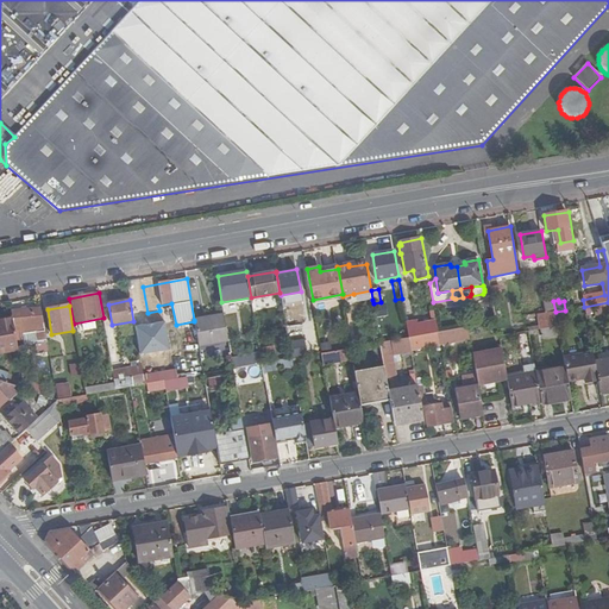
[(13,319),(17,340),(24,339),(26,352),(39,350),(39,352),(43,352),(43,355),(49,353),(43,316),(35,316),(33,309),(20,312),(20,314),(12,315),(13,319)]
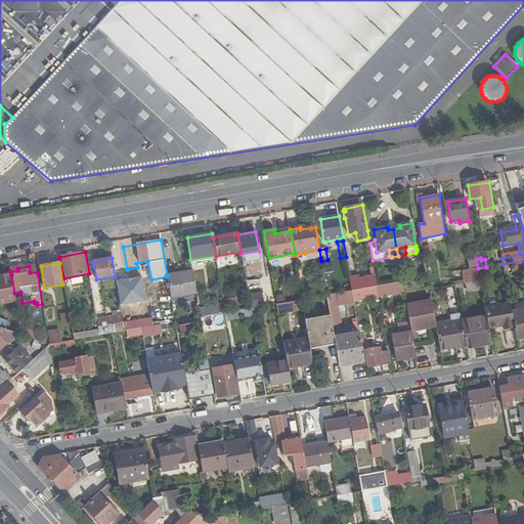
[(478,268),(470,269),(473,282),(480,281),(478,274),(478,268)]
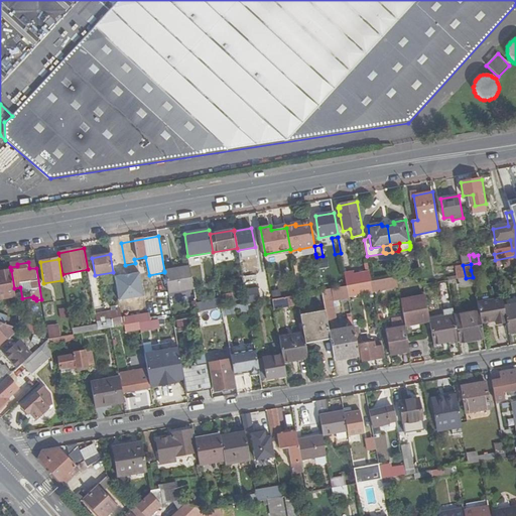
[(189,267),(164,271),(164,272),(168,292),(194,287),(189,267)]
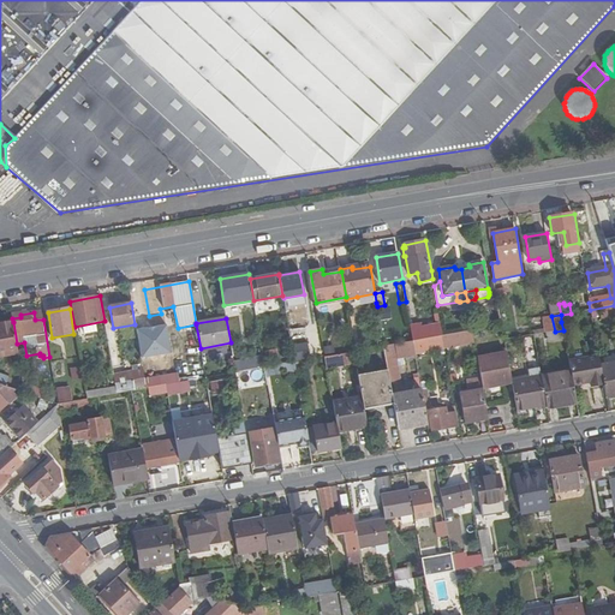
[(0,330),(0,357),(18,354),(17,344),(13,322),(0,324),(1,332),(0,330)]
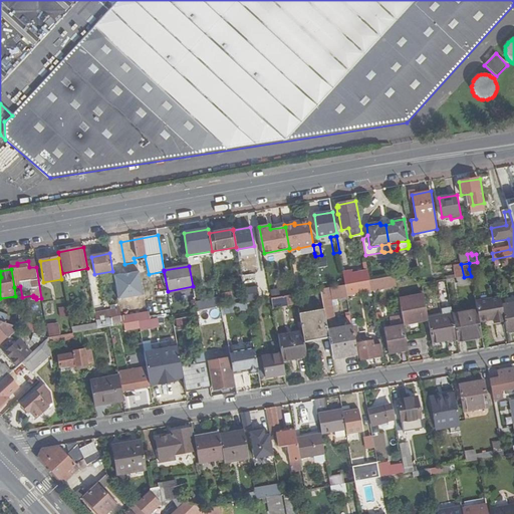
[(351,271),(343,272),(345,285),(360,282),(369,281),(368,271),(352,274),(351,271)]
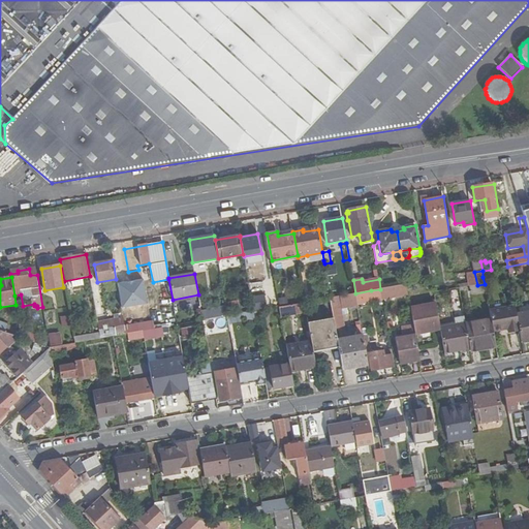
[(382,297),(407,291),(406,284),(380,289),(382,297)]
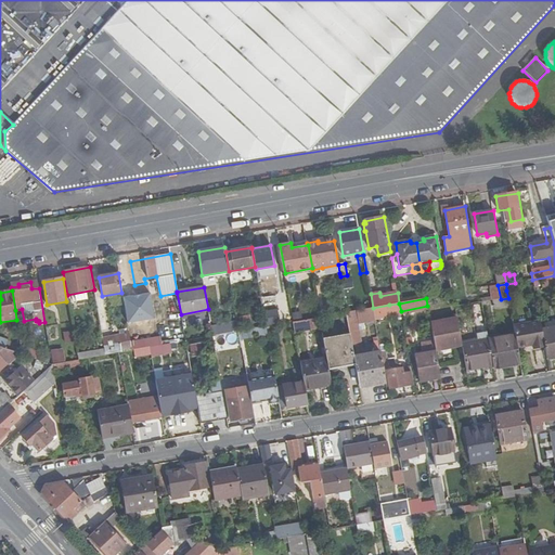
[(390,312),(401,311),(399,304),(389,305),(390,312)]
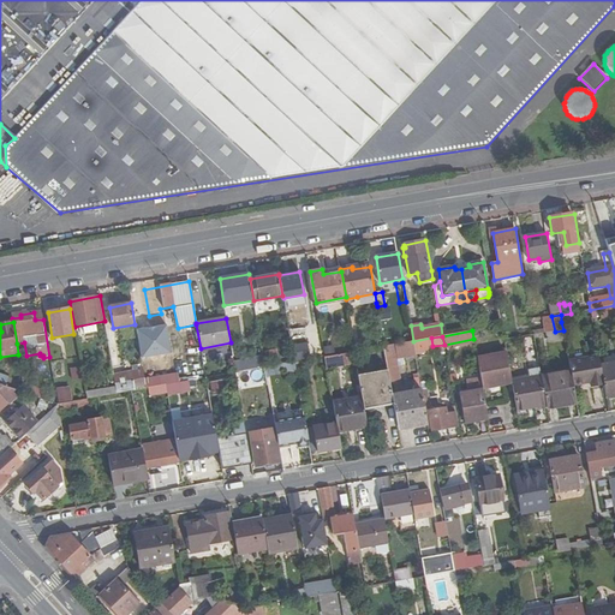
[(431,338),(413,341),(415,350),(433,346),(431,338)]
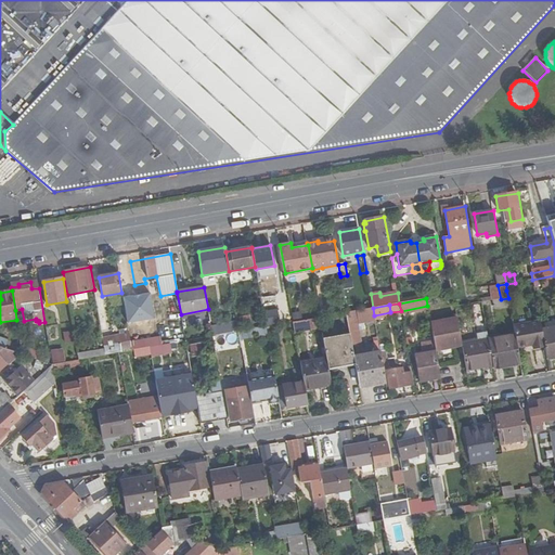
[(373,308),(363,310),(364,318),(374,315),(373,308)]
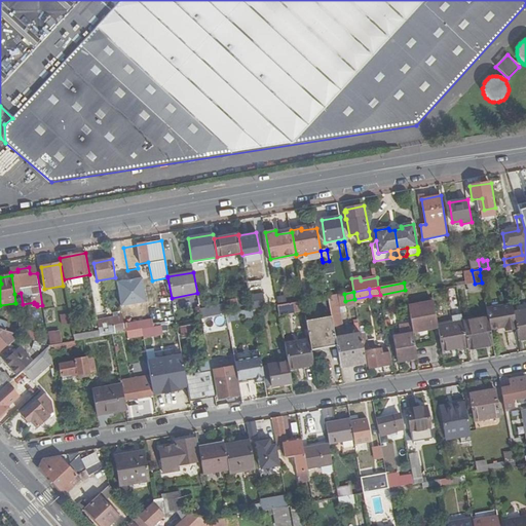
[(345,301),(344,294),(337,295),(338,302),(345,301)]
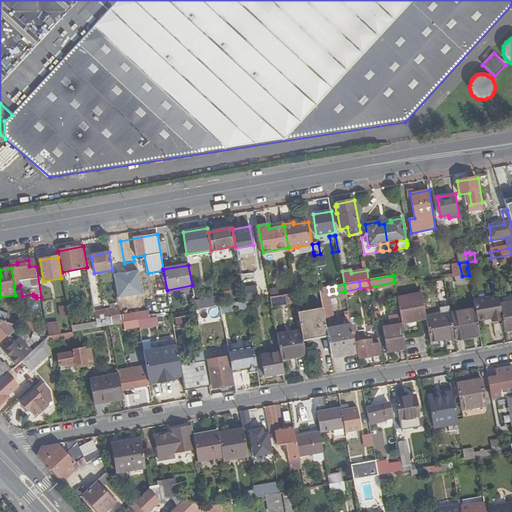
[(329,294),(328,287),(319,288),(323,309),(325,324),(334,322),(329,294)]
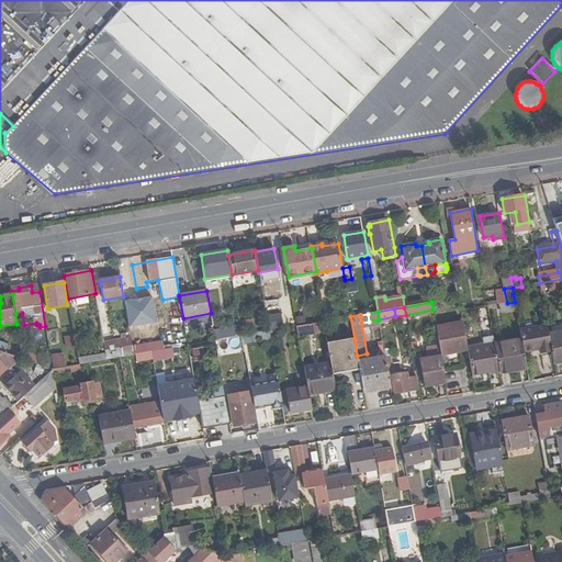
[(280,318),(267,321),(269,328),(281,326),(280,318)]
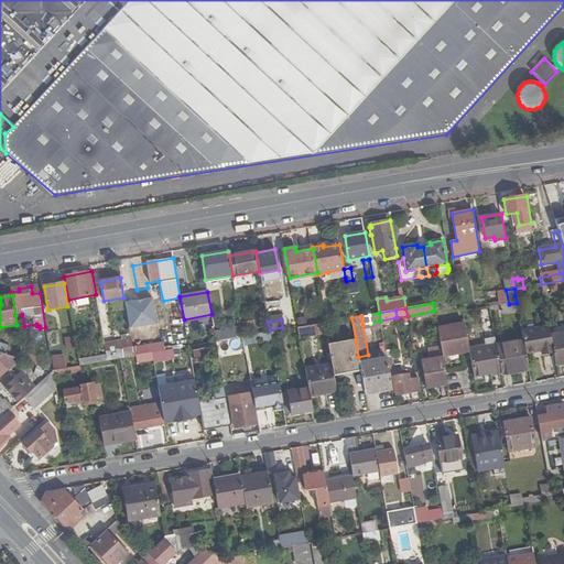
[(299,327),(301,339),(327,334),(325,323),(299,327)]
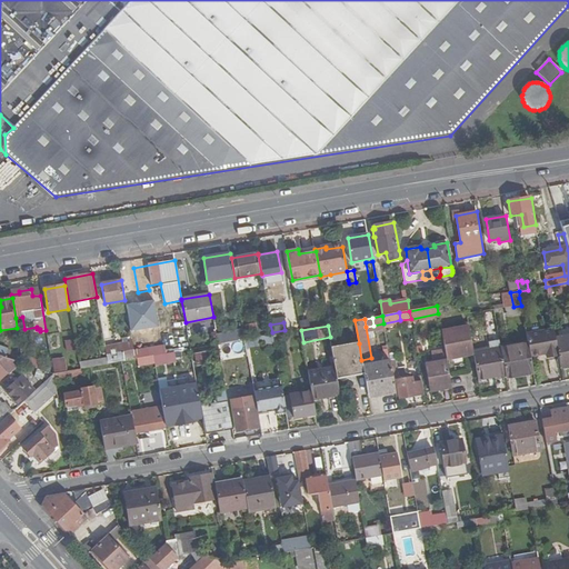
[(473,352),(469,328),(441,332),(446,358),(473,352)]
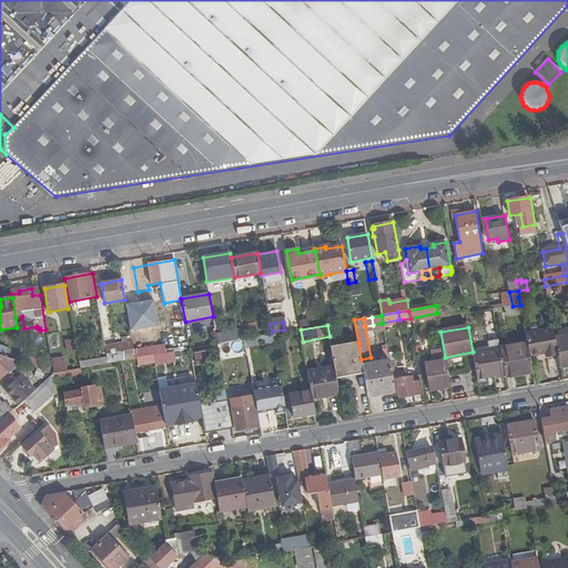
[(527,342),(529,356),(545,354),(545,357),(557,355),(555,337),(553,330),(525,334),(527,342)]
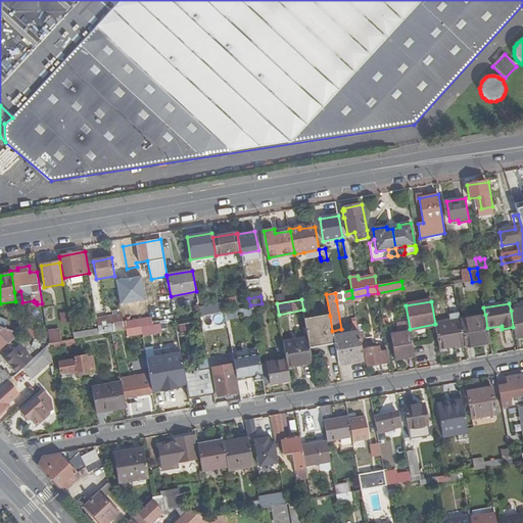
[(217,307),(199,311),(200,318),(218,314),(226,313),(224,304),(217,305),(217,307)]
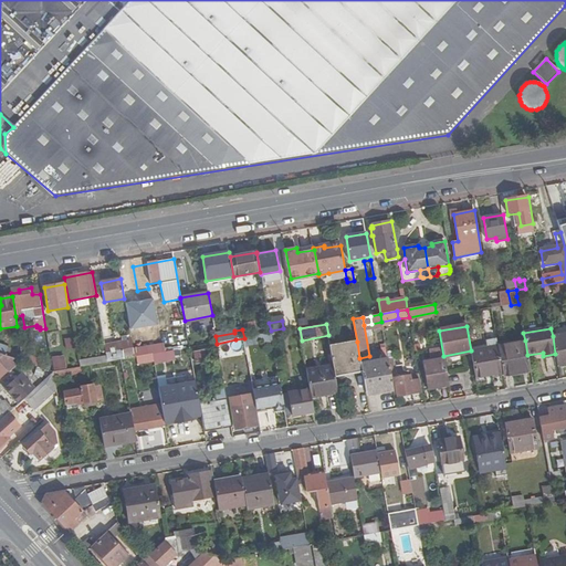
[(271,334),(244,338),(245,345),(249,364),(261,362),(259,348),(273,346),(271,334)]
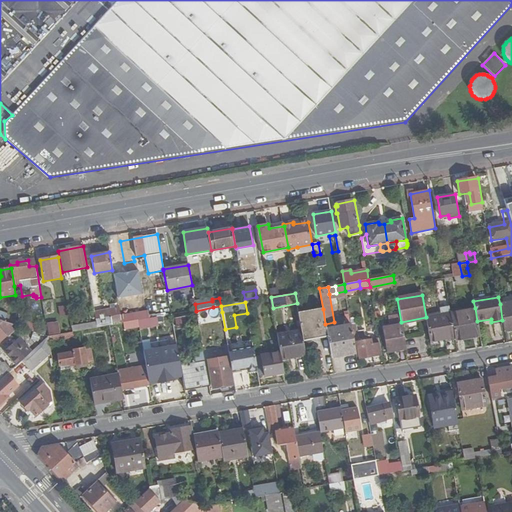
[(504,332),(511,330),(511,302),(500,304),(502,320),(504,332)]
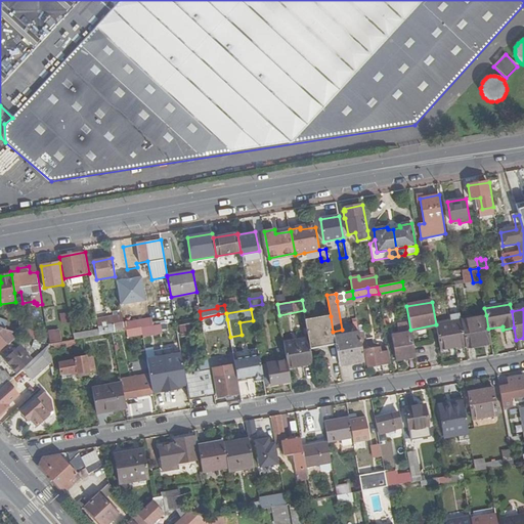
[(124,324),(122,315),(97,319),(100,336),(113,334),(125,332),(124,324)]
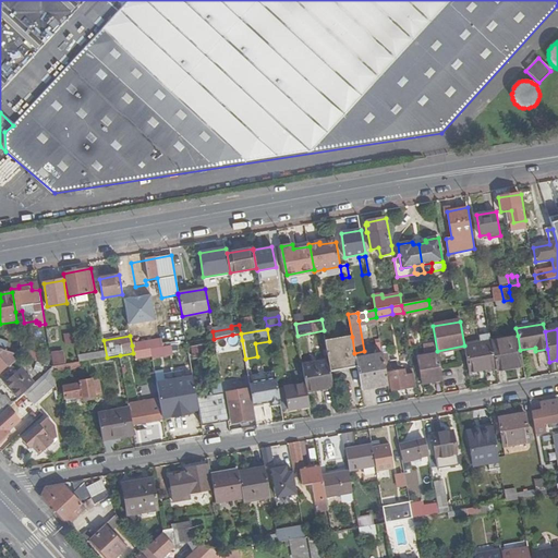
[(497,373),(523,367),(520,350),(518,336),(490,341),(496,368),(497,373)]
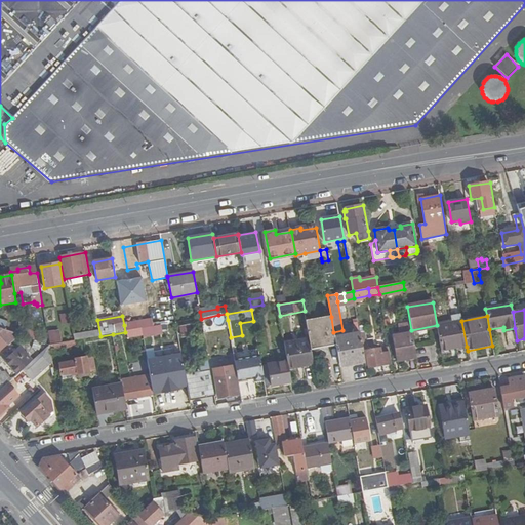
[(307,322),(310,338),(310,344),(328,340),(329,345),(335,344),(334,337),(333,332),(331,317),(307,322)]
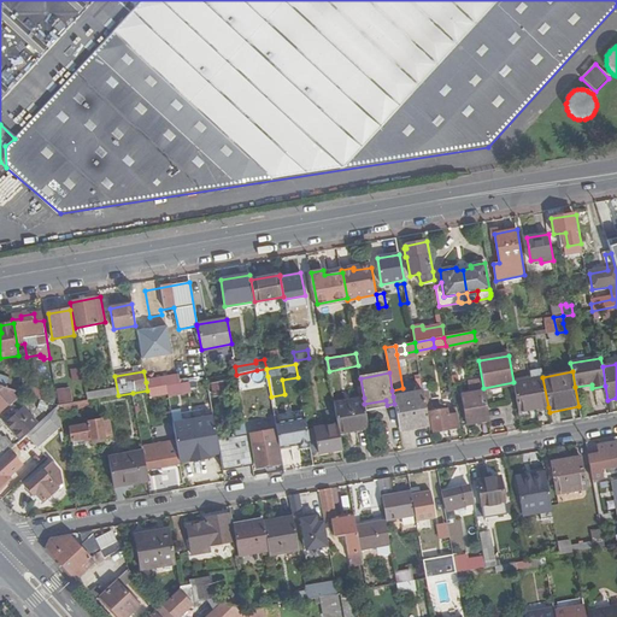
[(178,376),(146,382),(147,391),(162,388),(176,386),(180,385),(178,376)]
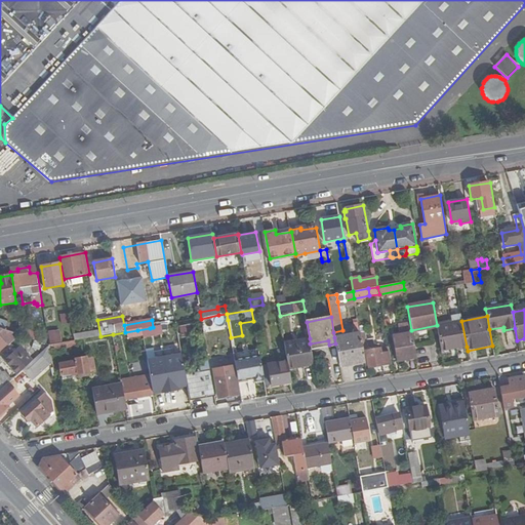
[(437,325),(441,351),(467,347),(461,321),(437,325)]
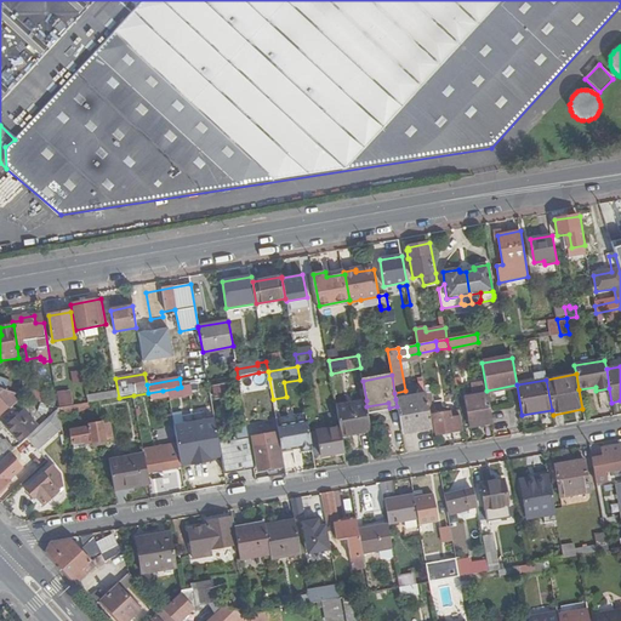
[(224,385),(214,387),(216,400),(227,398),(224,385)]
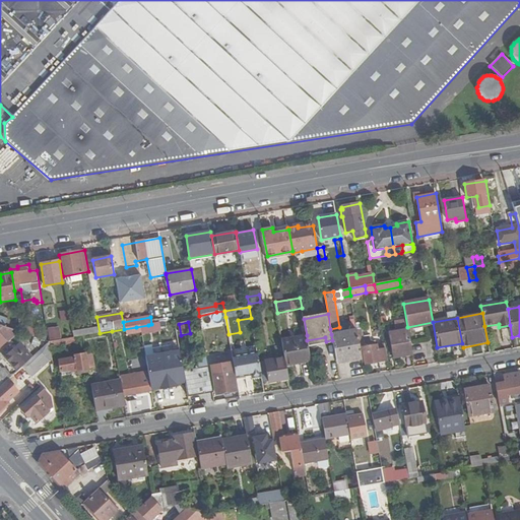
[(8,330),(9,329),(4,327),(0,325),(0,347),(13,336),(8,330)]
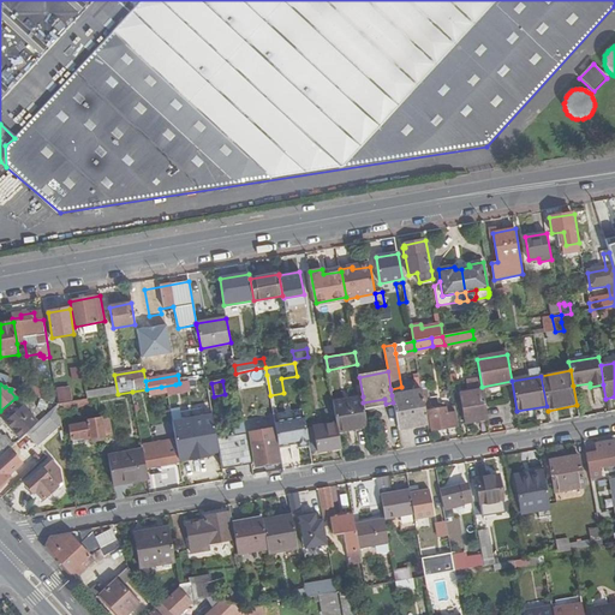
[(25,394),(40,399),(42,392),(23,386),(23,393),(25,394)]
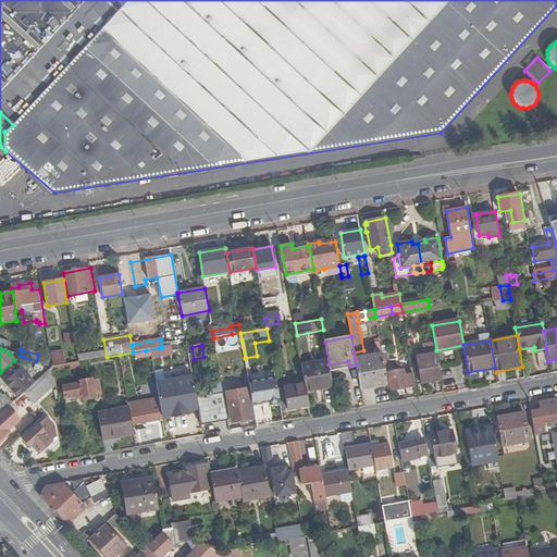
[(63,349),(50,350),(51,362),(64,361),(63,349)]
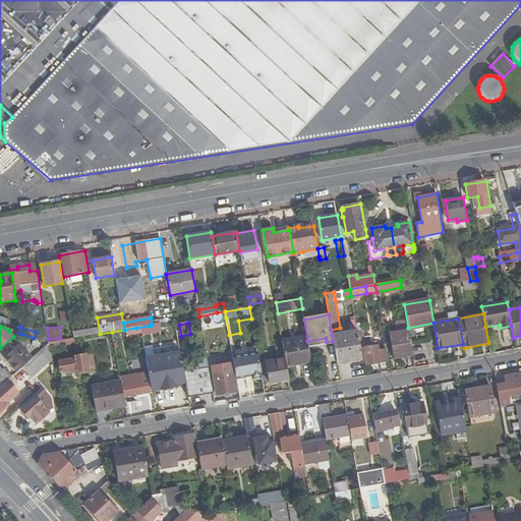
[(89,330),(73,333),(74,339),(82,337),(90,336),(89,330)]
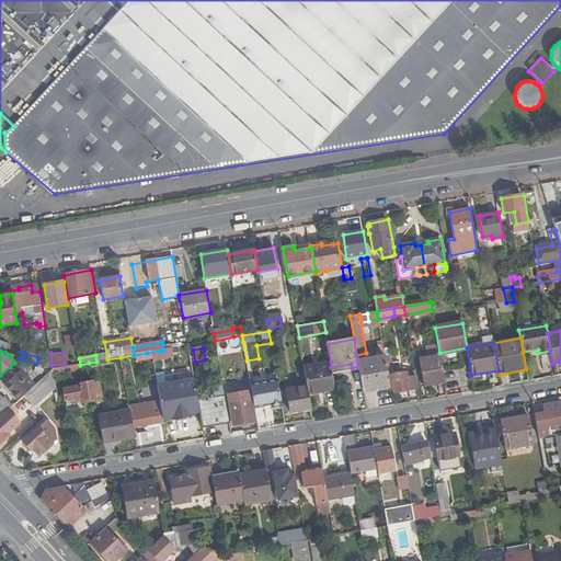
[(357,361),(358,367),(363,389),(379,387),(379,389),(390,388),(385,355),(357,361)]
